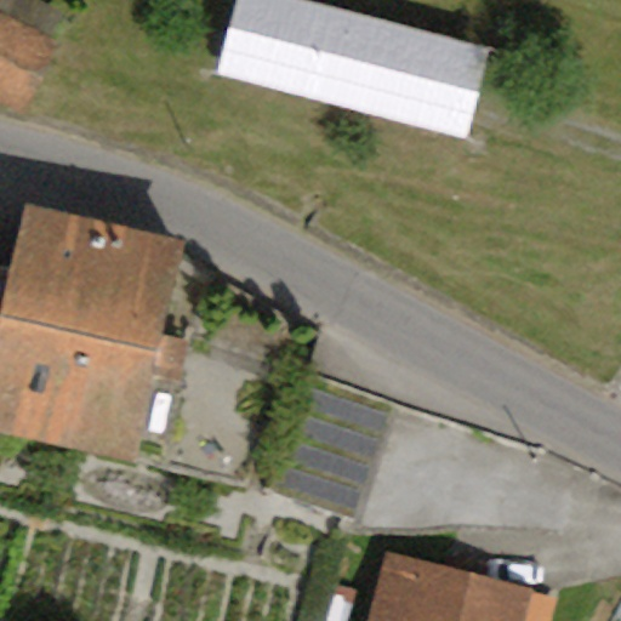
[(491,46),(294,0),(234,0),(217,75),(471,135),(491,46)]
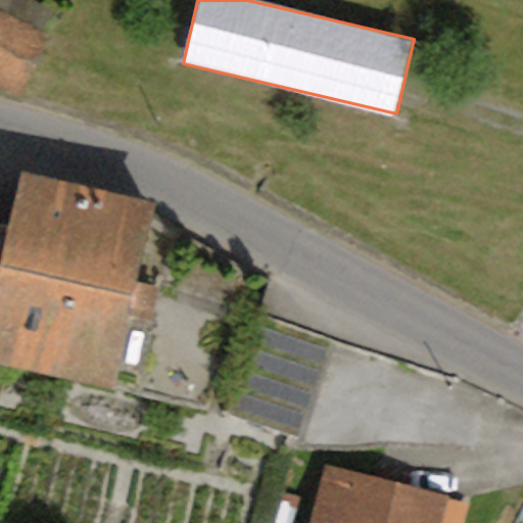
[(47,39),(0,16),(0,86),(20,95),(47,39)]
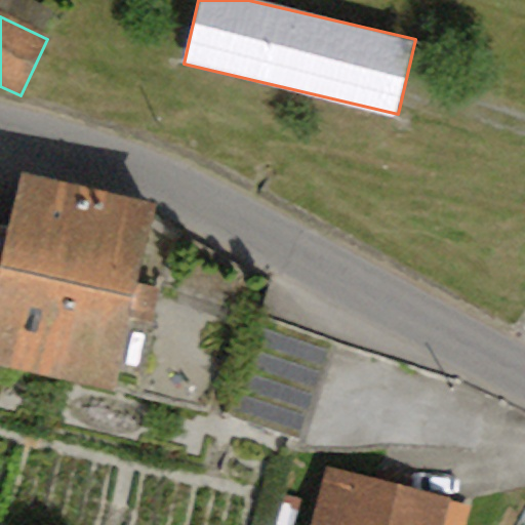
[(158,209),(21,179),(0,274),(0,371),(117,397),(158,209)]
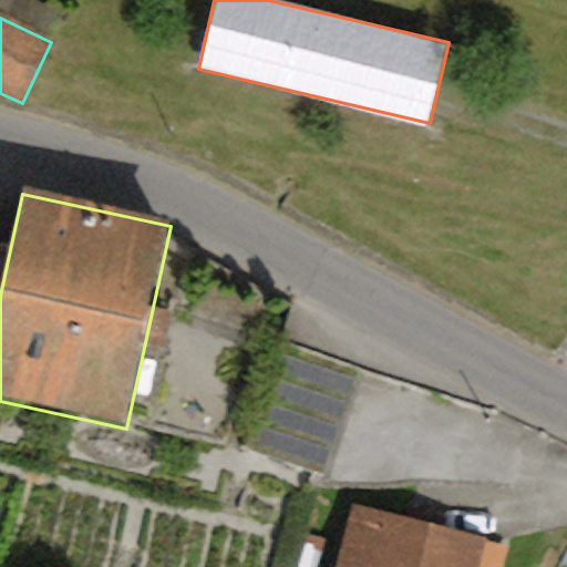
[(254,435),(327,461),(361,363),(288,338),(254,435)]
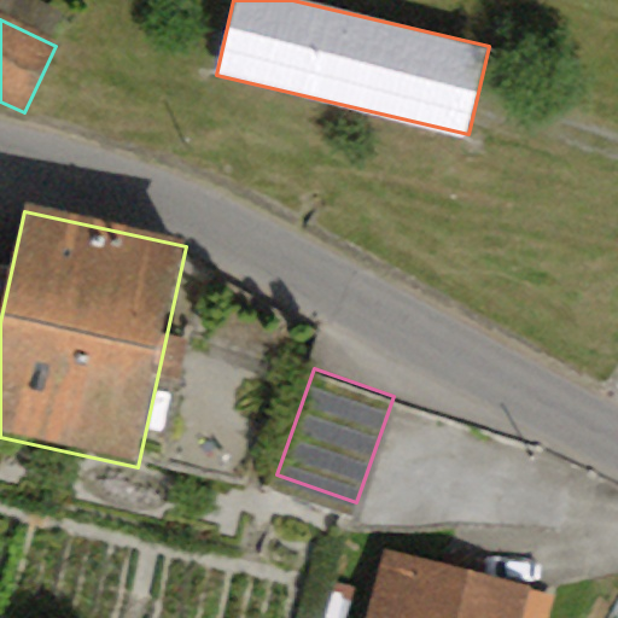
[(523,617),(529,592),(380,558),(366,617),(523,617)]
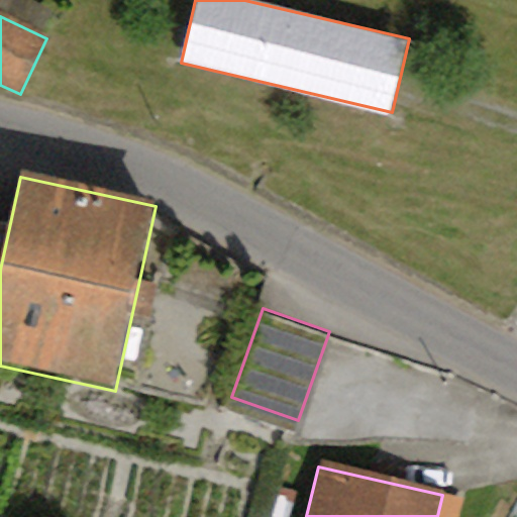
All buildings are outlined.
